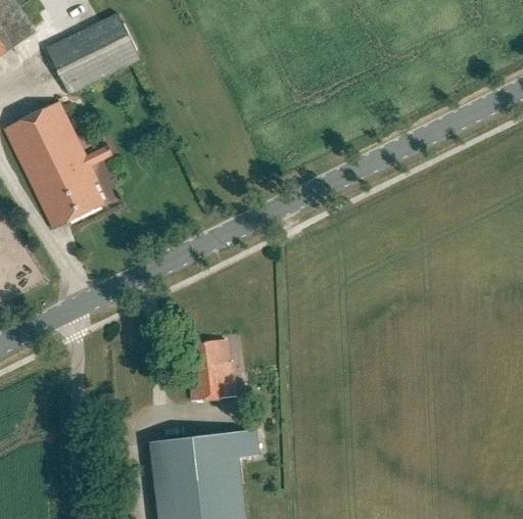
[(0,0),(0,55),(8,50),(37,31),(16,0),(0,0)]
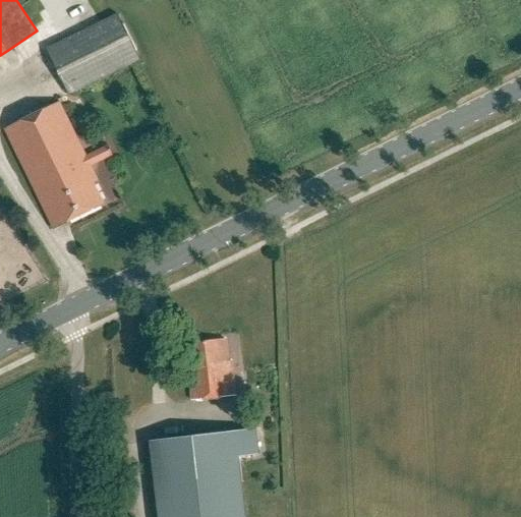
[(141,56),(118,11),(48,47),(71,92),(141,56)]
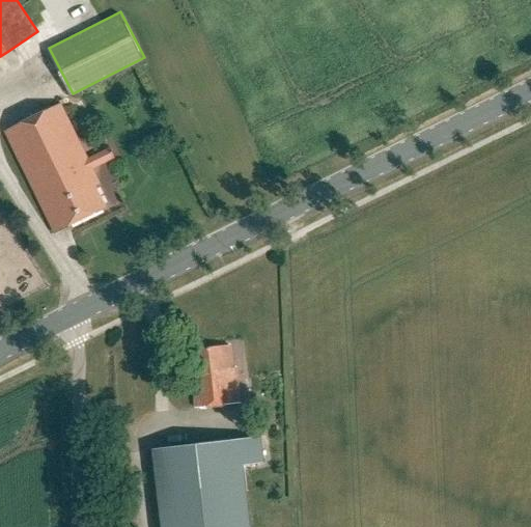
[(92,167),(114,157),(110,147),(87,158),(60,102),(4,129),(54,231),(107,206),(96,186),(100,184),(92,167)]
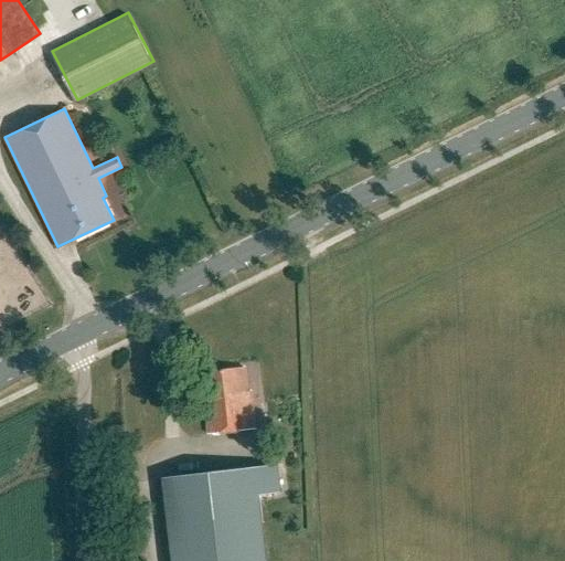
[(247,360),(203,364),(210,430),(257,424),(254,385),(249,387),(247,360)]
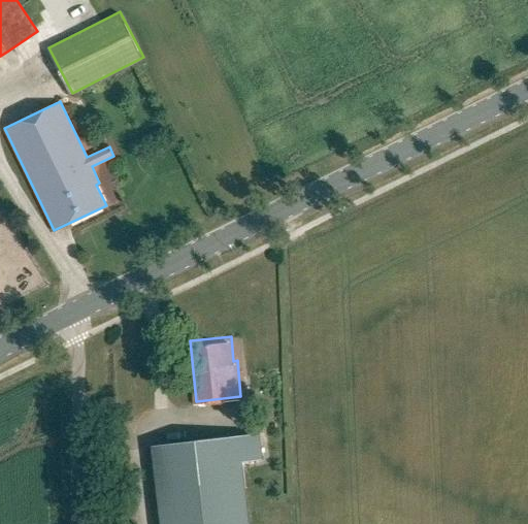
[(237,436),(155,446),(163,523),(246,523),(239,458),(260,455),(257,434),(237,436)]
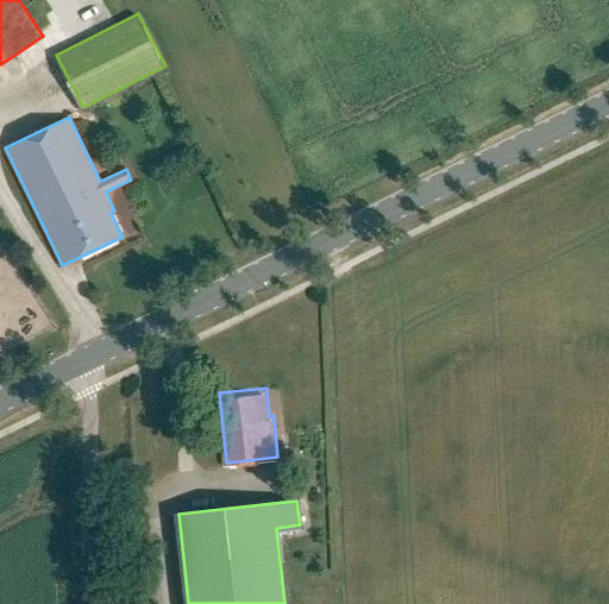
All buildings are outlined.
